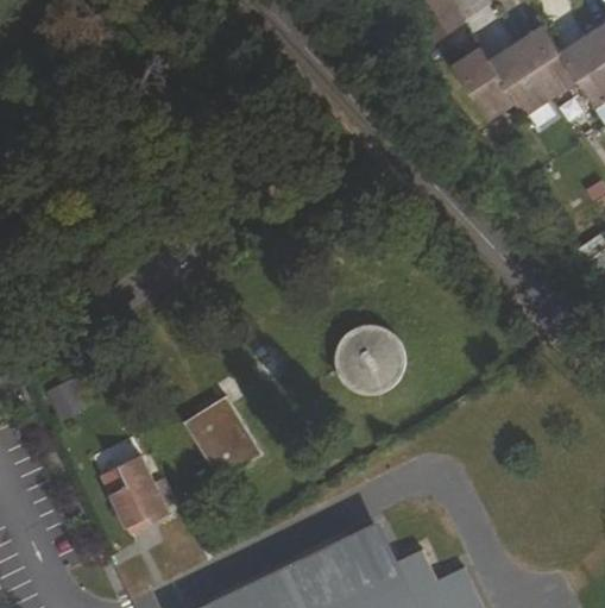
[(404,0),(411,11),(428,0),(404,0)]
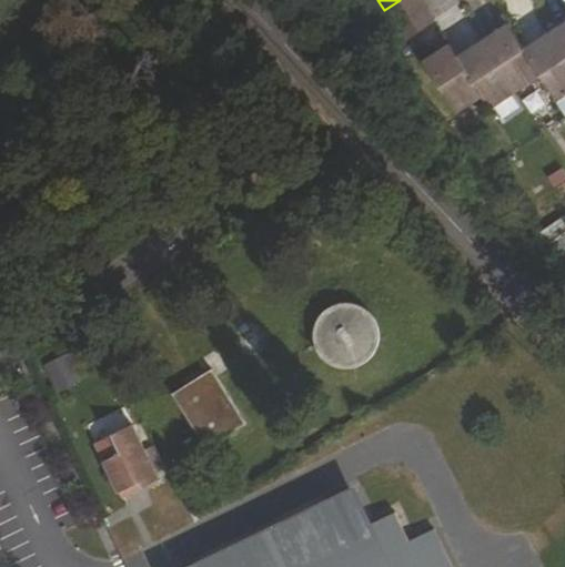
[(400,0),(384,10),(392,21),(421,2),(419,0),(400,0)]
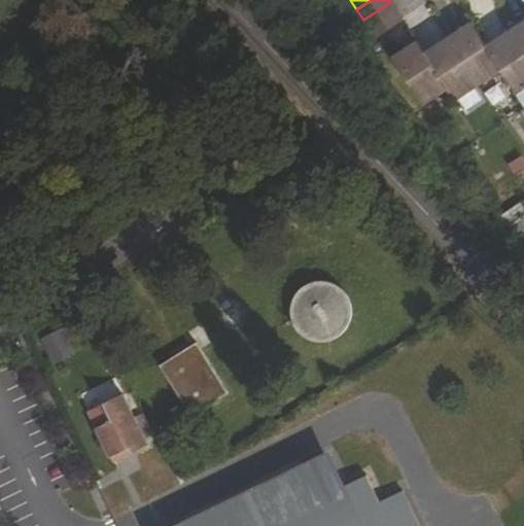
[(396,12),(390,2),(363,20),(370,30),(396,12)]
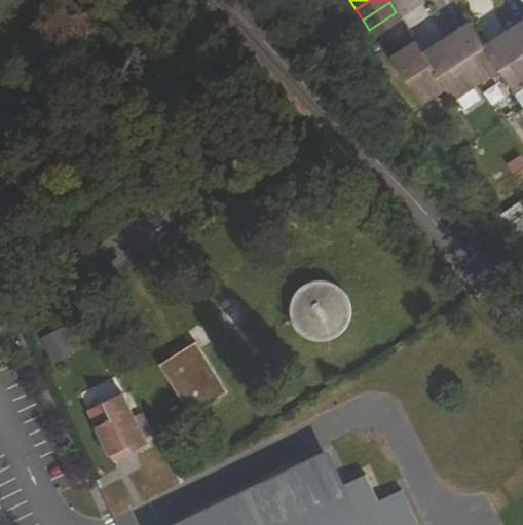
[(522,13),(514,20),(518,26),(507,33),(522,57),(522,13)]
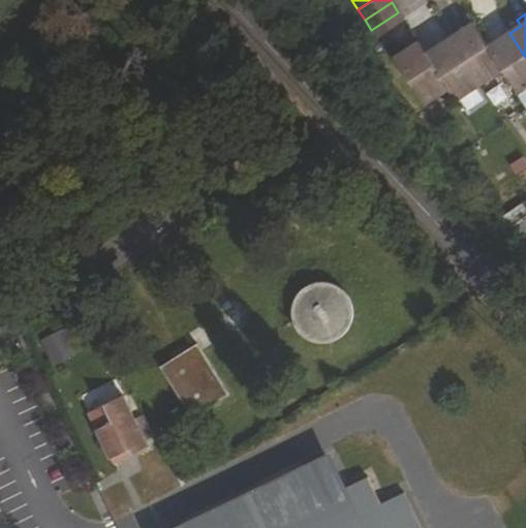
[(447,39),(477,83),(499,68),(482,42),(466,19),(455,26),(458,33),(447,39)]
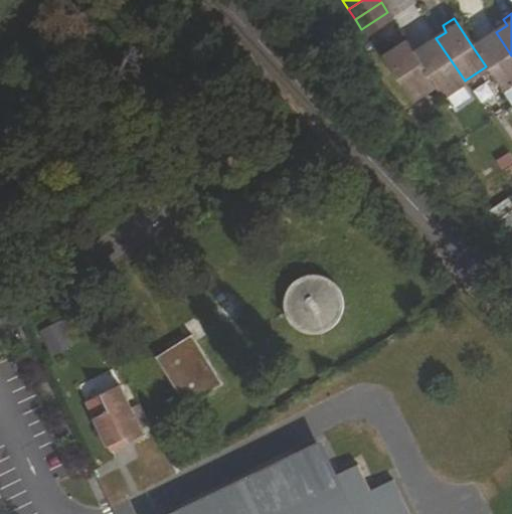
[(496,32),(507,25),(503,19),(492,26),(496,32)]
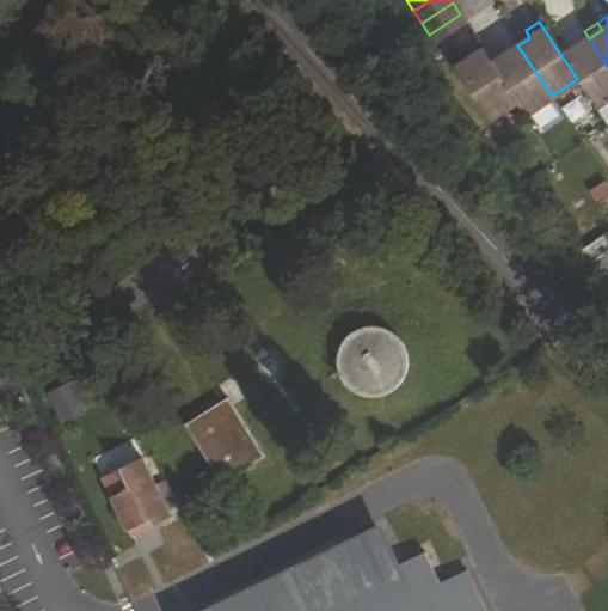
[(517,46),(529,38),(526,30),(514,38),(517,46)]
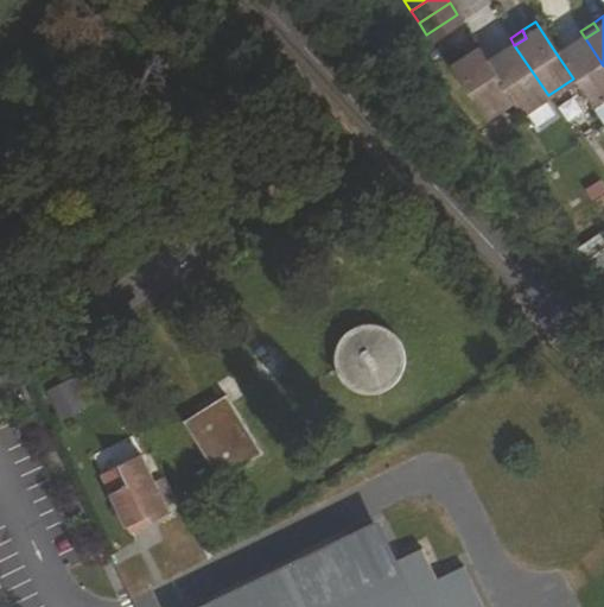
[(574,45),(585,38),(580,31),(570,38),(574,45)]
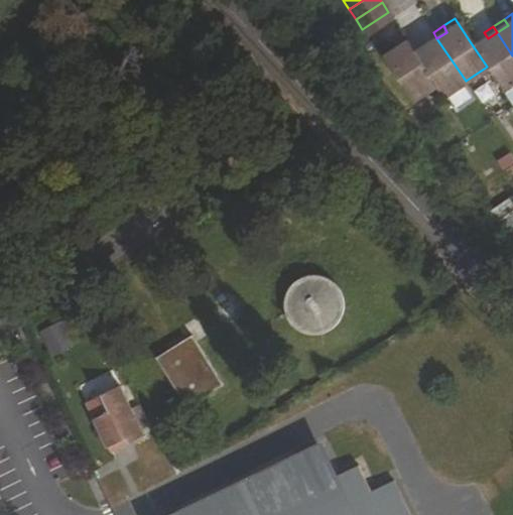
[(427,44),(436,38),(433,32),(423,38),(427,44)]
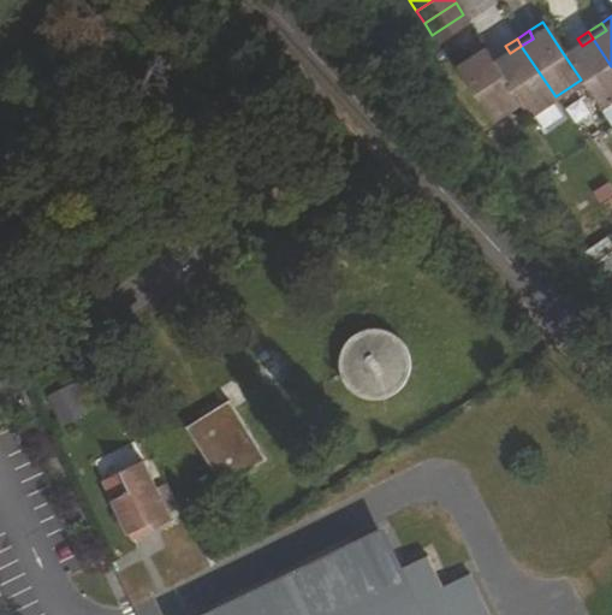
[(577,39),(560,49),(581,80),(599,105),(611,95),(611,66),(593,39),(582,46),(577,39)]
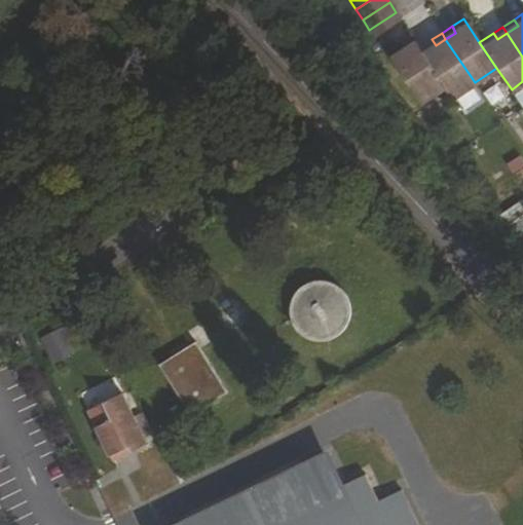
[(414,41),(410,36),(400,43),(404,48),(414,41)]
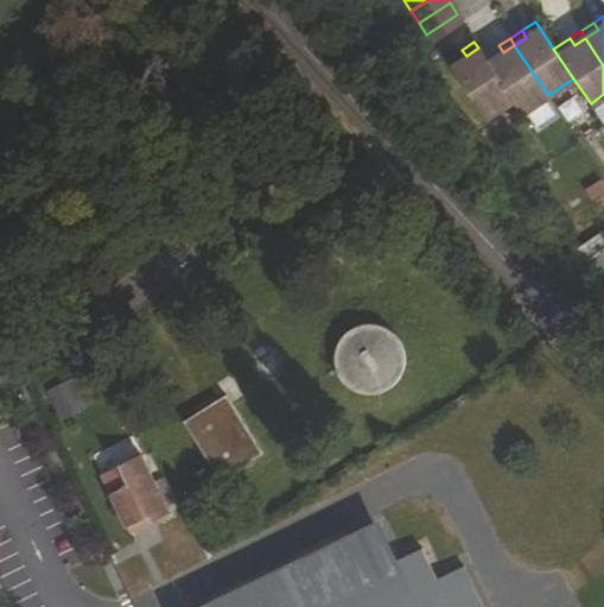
[(514,45),(503,52),(498,45),(483,55),(513,99),(522,113),(548,95),(514,45)]
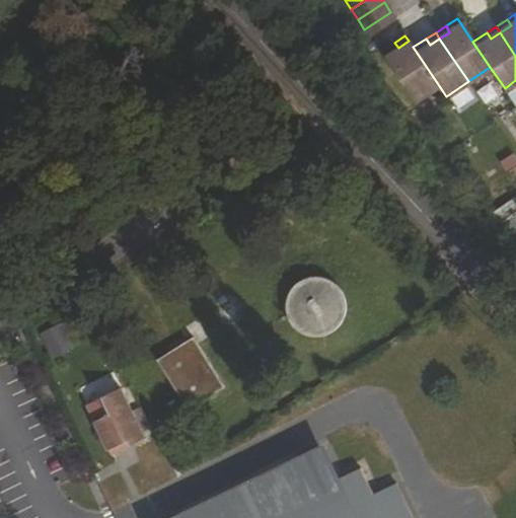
[(394,43),(381,51),(414,99),(438,84),(413,47),(409,41),(398,48),(394,43)]
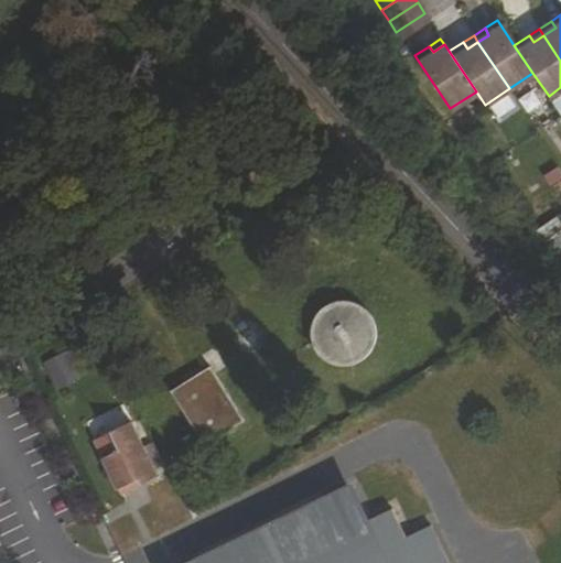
[(550,256),(560,247),(560,229),(552,217),(533,231),(550,256)]
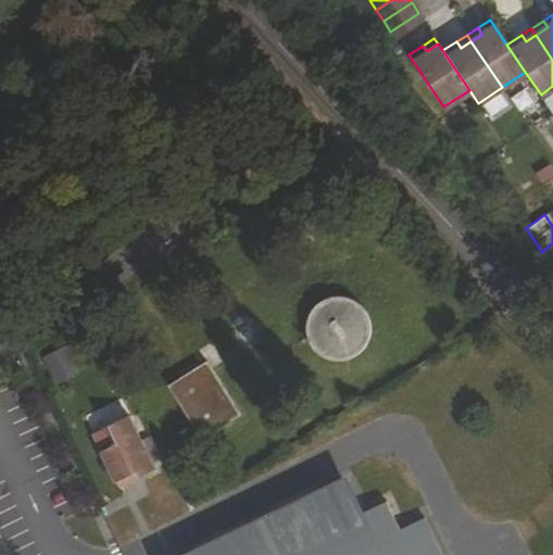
[(338,362),(343,362),(347,362),(351,360),(356,356),(361,353),(364,349),(367,343),(369,338),(371,332),(371,327),(369,322),(368,316),(366,311),(364,307),(360,304),(355,300),(351,298),(346,295),(340,294),(335,294),(329,295),(324,297),(316,302),(313,306),(310,310),(306,315),(305,320),(303,326),(304,331),(304,337),(306,342),(310,347),(313,352),(317,355),(322,358),(327,361),(332,362),(338,362)]
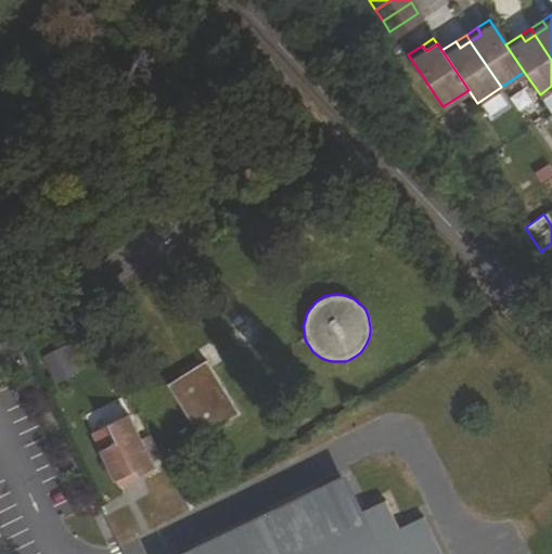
[(39,356),(52,384),(75,373),(62,345),(39,356)]
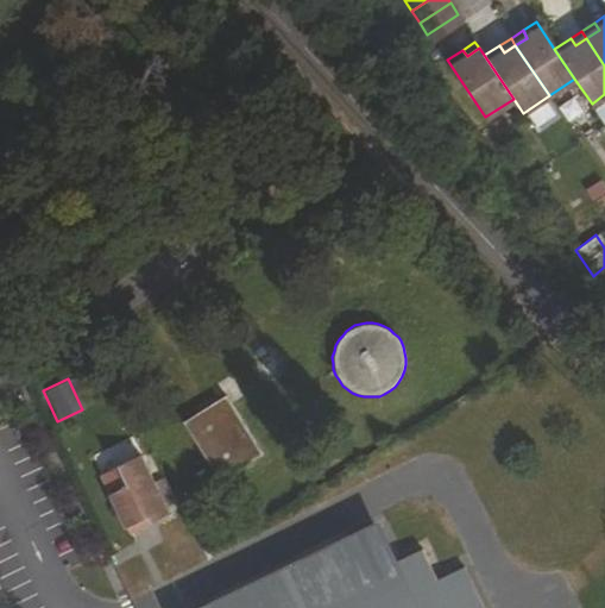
[(219,480),(260,455),(225,396),(183,422),(219,480)]
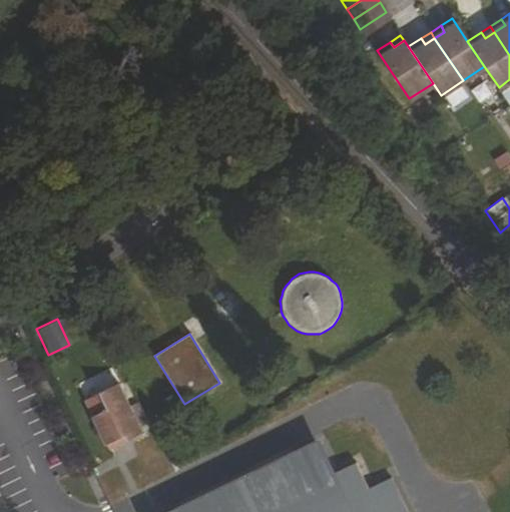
[(111,455),(144,439),(119,388),(86,405),(111,455)]
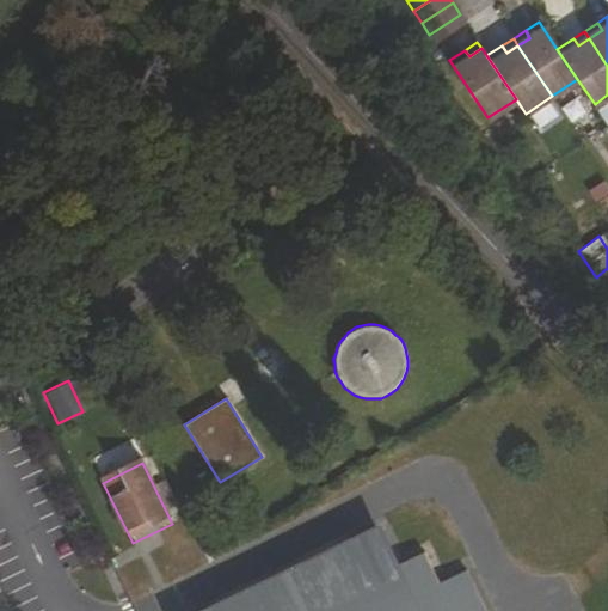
[(490,610),(471,572),(443,585),(429,554),(400,568),(385,535),(232,610),(490,610)]
